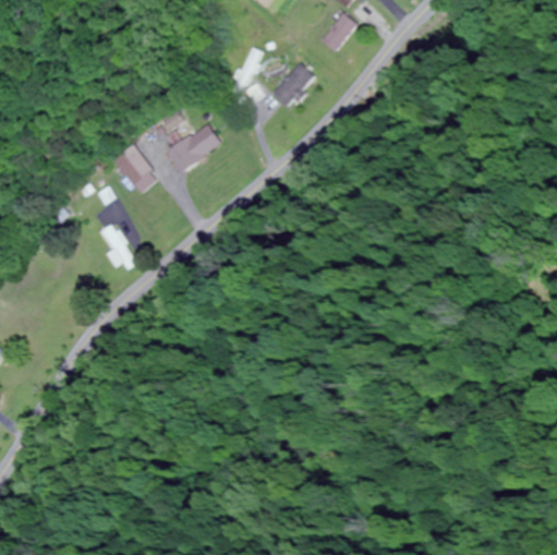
[(338,51),(360,24),(346,12),(324,39),(338,51)]
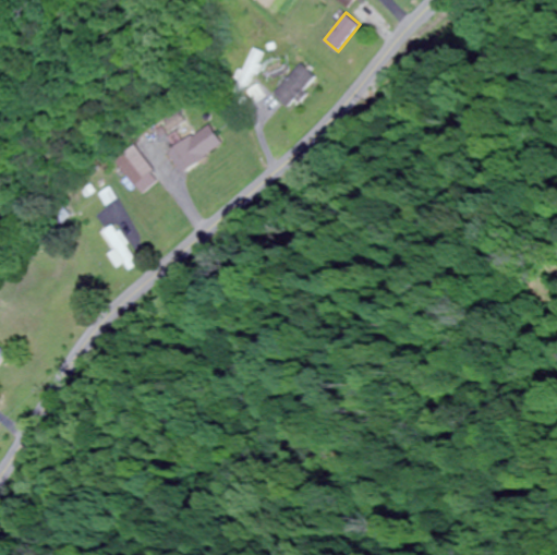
[(318,77),(303,63),(274,93),(289,108),(318,77)]
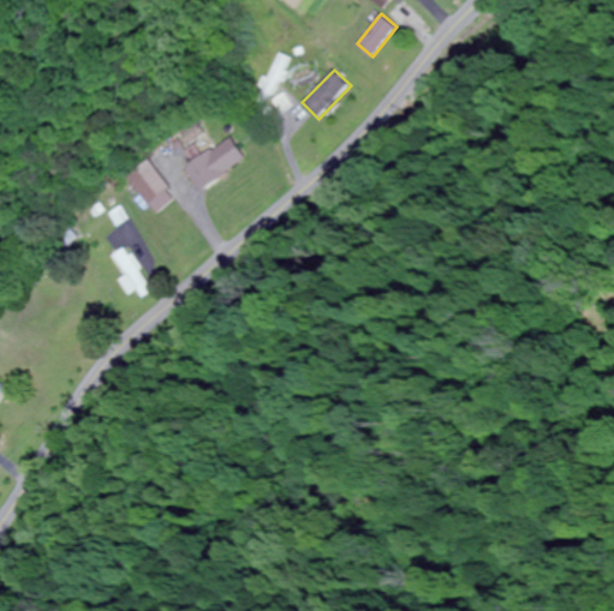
[(200,190),(248,162),(233,137),(185,165),(200,190)]
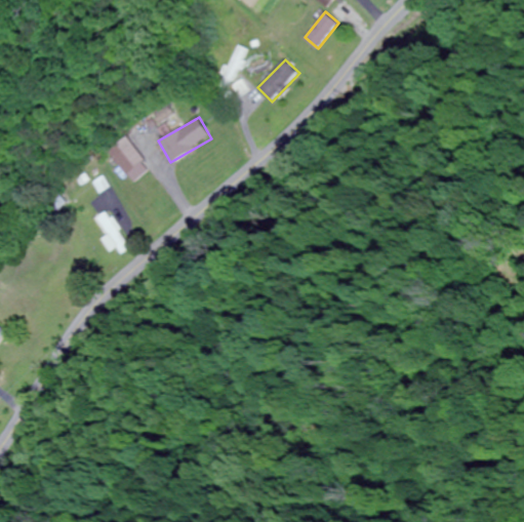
[(149,168),(123,134),(106,148),(131,182),(149,168)]
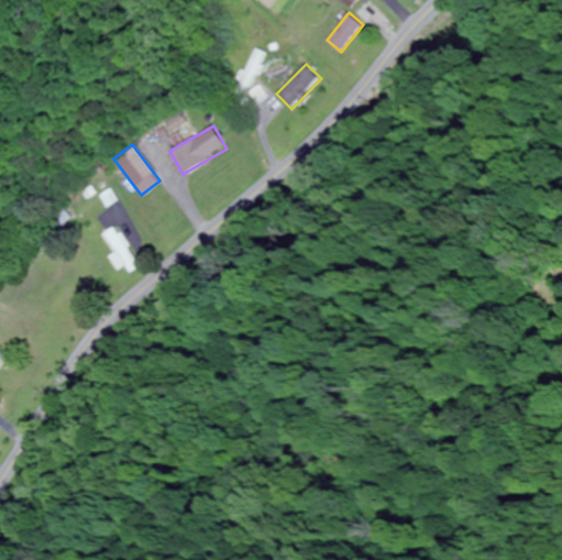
[(133,271),(142,264),(113,224),(105,232),(133,271)]
